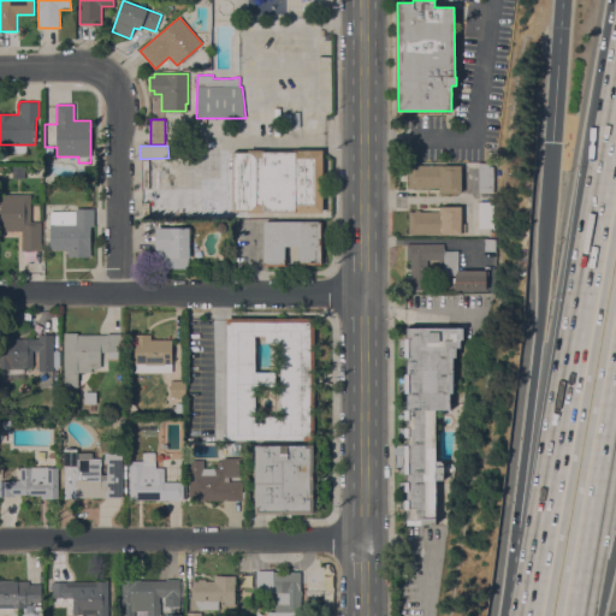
[(232,152),(248,152),(248,149),(264,149),(264,152),(295,150),(295,149),(323,149),(324,213),(294,213),(294,212),(264,212),(264,213),(248,213),(248,211),(232,211),(232,152)]
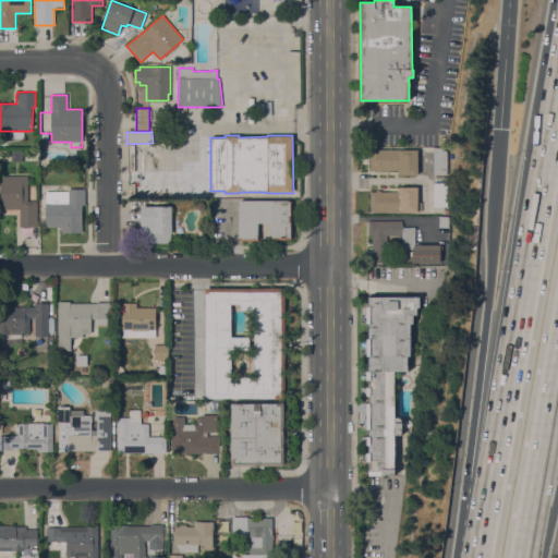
[(134,145),(140,144),(140,157),(145,157),(145,170),(134,170),(134,145)]
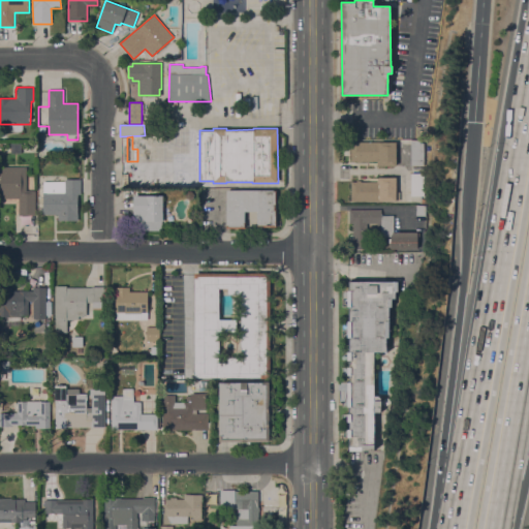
[(411,141),(424,141),(425,165),(411,165),(411,141)]
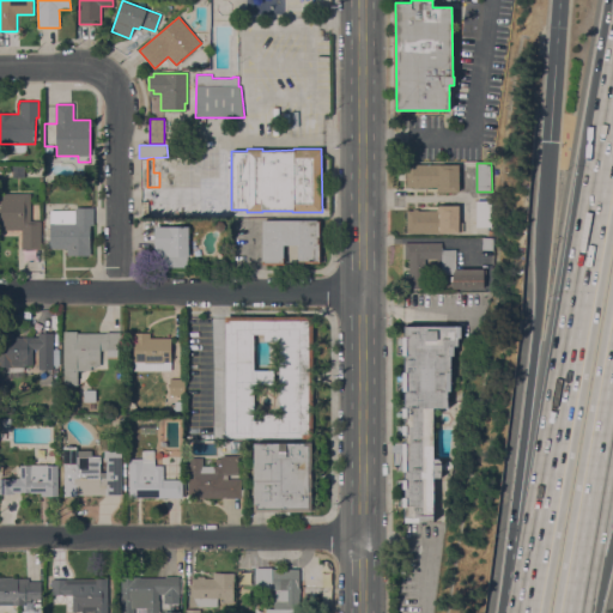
[(407,164),(459,164),(459,193),(439,193),(439,192),(437,192),(437,187),(418,187),(418,188),(413,188),(413,187),(407,187),(407,164)]
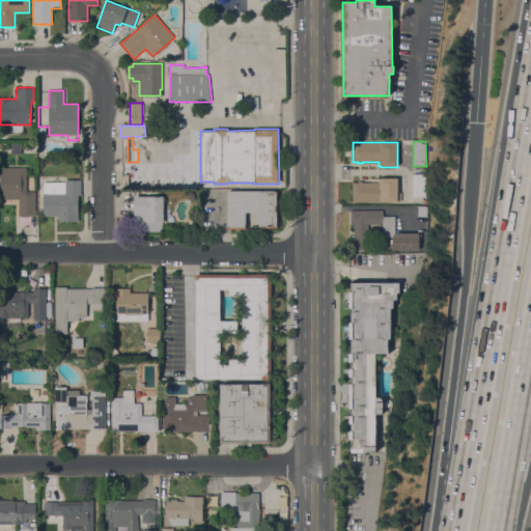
[(19,199),(0,199),(0,167),(27,167),(27,192),(35,192),(35,216),(19,216),(19,199)]
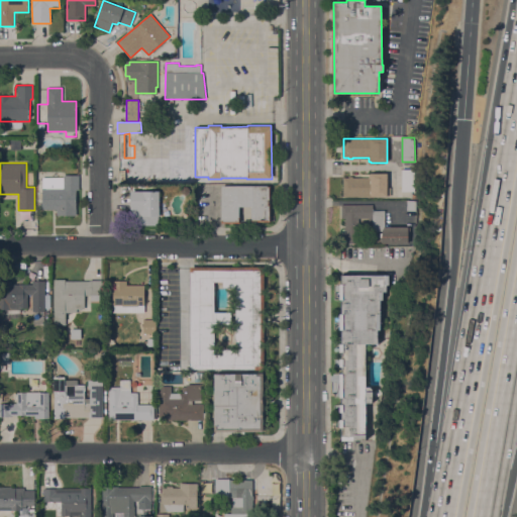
[(402,170),(415,169),(415,191),(402,191),(402,170)]
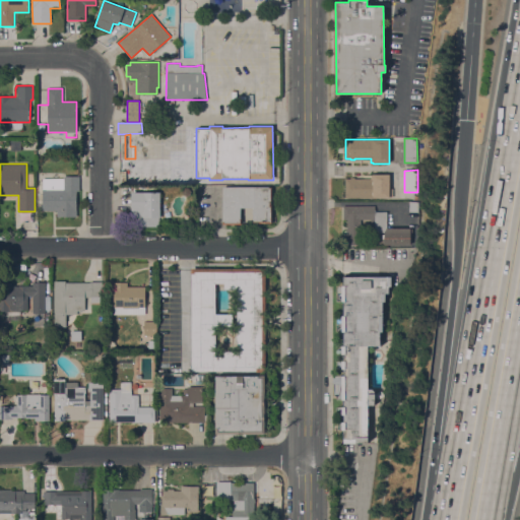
[(345,179),(350,179),(350,178),(354,178),(354,179),(372,179),(372,175),(390,175),(390,188),(393,188),(393,198),(345,198),(345,179)]
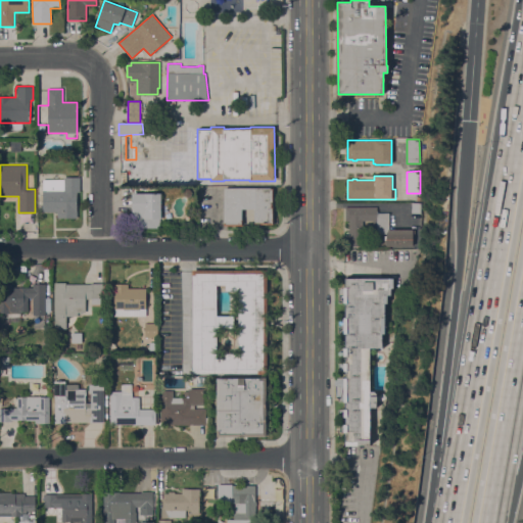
[(42,190),(43,190),(43,180),(64,180),(64,177),(80,177),(80,192),(77,192),(77,218),(57,218),(57,212),(42,212),(42,190)]
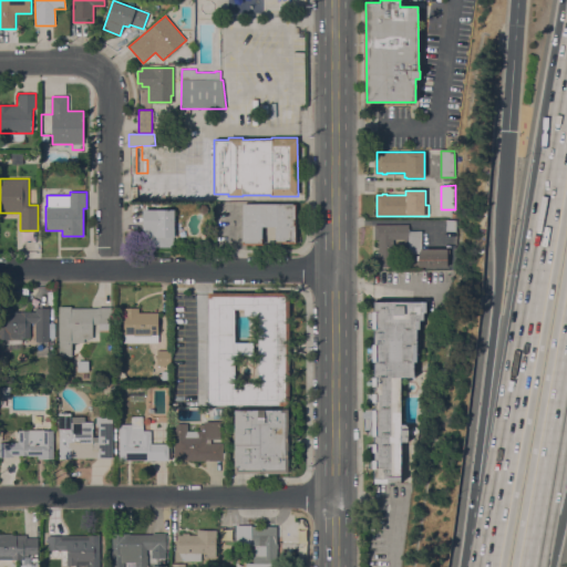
[(297,204),(297,244),(276,244),(276,226),(263,227),(263,245),(243,245),(243,204),(297,204)]
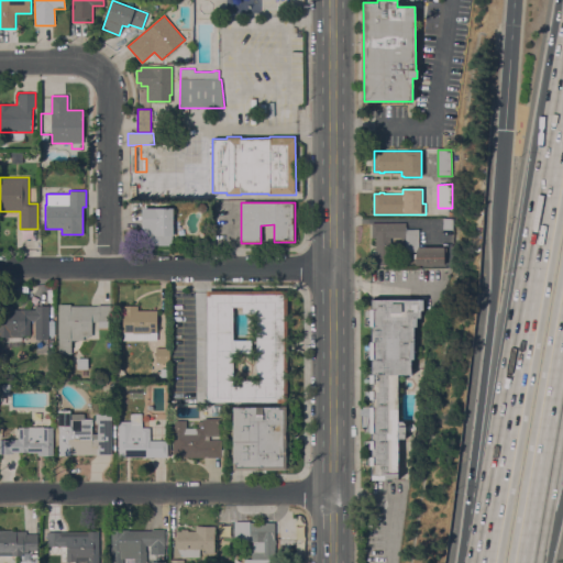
[(197,206),(200,203),(205,203),(207,207),(207,210),(203,213),(197,209),(197,206)]
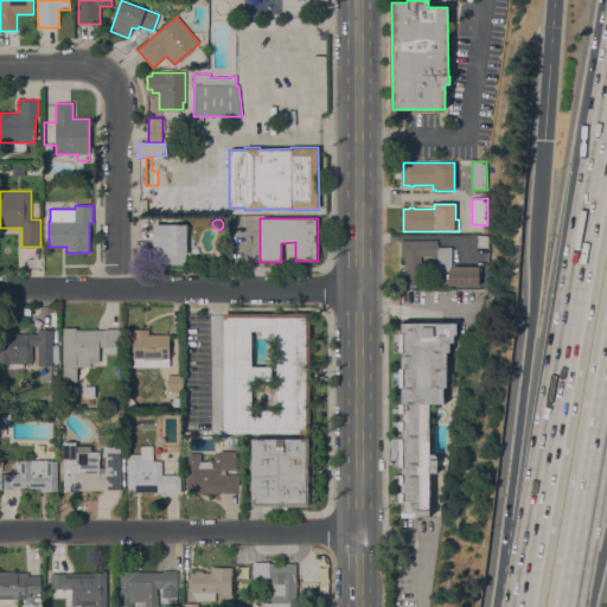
[(186,234),(190,234),(190,241),(186,241),(186,249),(190,249),(190,254),(186,254),(186,264),(155,264),(155,254),(153,254),(153,224),(186,224),(186,234)]
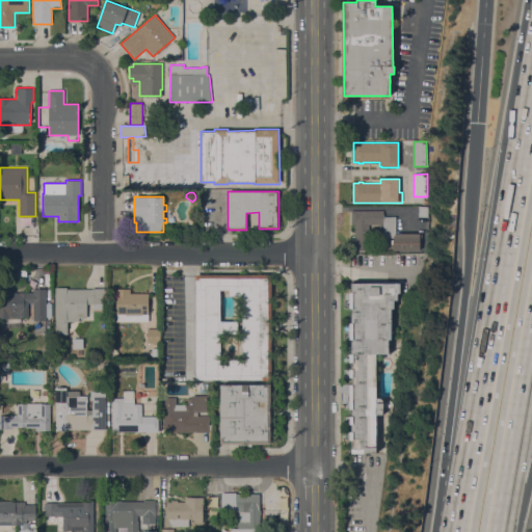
[(419,206),(428,206),(427,217),(419,216),(419,206)]
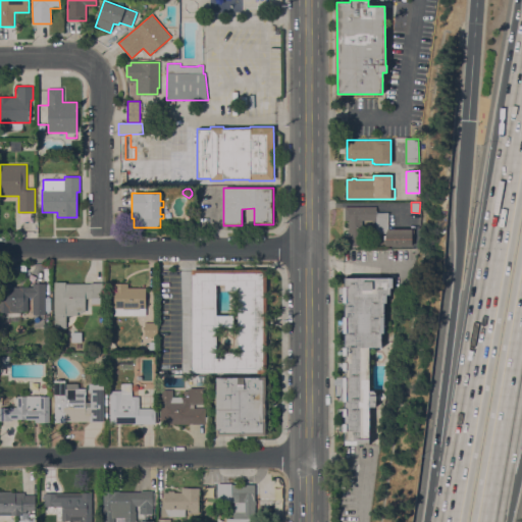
[(376,206),(376,212),(388,212),(388,229),(412,229),(412,246),(385,246),(385,231),(376,231),(376,220),(363,220),(363,246),(349,246),(349,243),(345,243),(345,236),(349,236),(349,220),(345,220),(345,207),(376,206)]
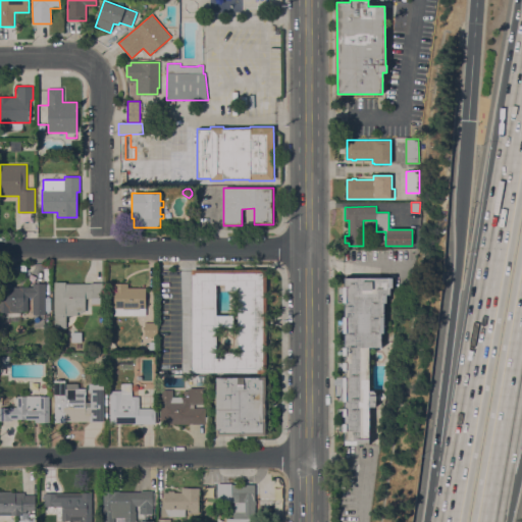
[(192,269),(266,269),(267,373),(193,373),(192,269)]
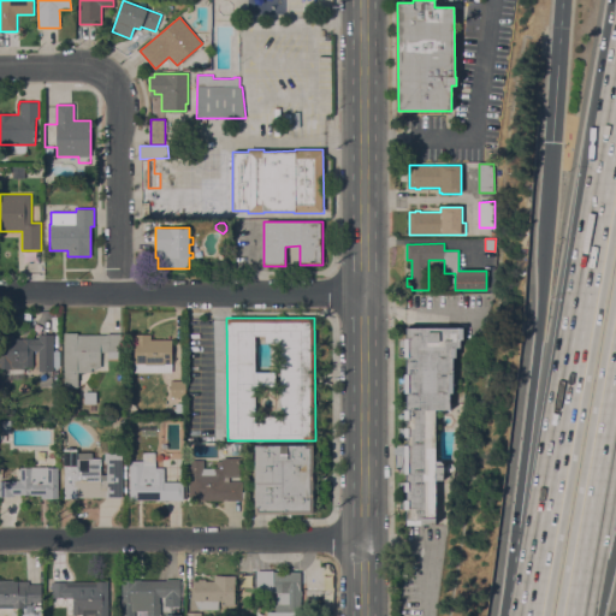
[(463,327),(463,339),(460,339),(460,348),(456,348),(456,357),(454,357),(454,394),(450,394),(450,410),(436,410),(436,461),(440,461),(443,463),(443,480),(434,480),(436,525),(421,525),(421,520),(407,520),(407,510),(404,510),(404,501),(406,501),(406,492),(404,492),(404,483),(406,483),(406,474),(404,474),(404,445),(406,445),(406,437),(404,437),(404,427),(406,427),(406,420),(404,420),(404,410),(407,410),(406,392),(404,392),(404,374),(406,374),(406,357),(404,357),(404,339),(407,339),(407,327),(463,327)]
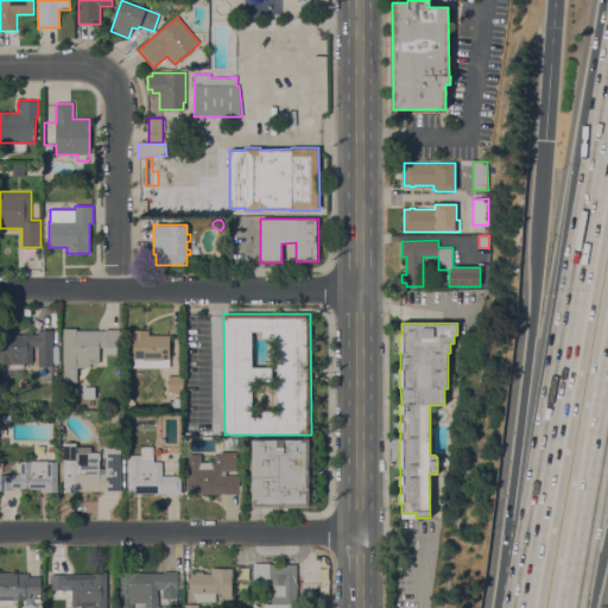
[(54,331),(59,331),(59,362),(52,362),(52,366),(38,366),(38,347),(32,346),(32,362),(24,362),(24,365),(0,365),(0,329),(11,329),(11,330),(16,330),(16,334),(38,335),(38,330),(54,330),(54,331)]
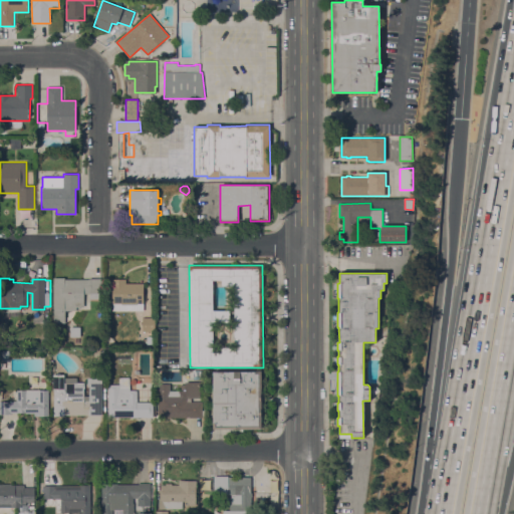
[(102,293),(98,293),(98,299),(90,299),(90,293),(83,293),(84,307),(76,307),(76,310),(65,310),(65,323),(54,323),(53,278),(64,278),(64,279),(88,279),(102,279),(102,293)]
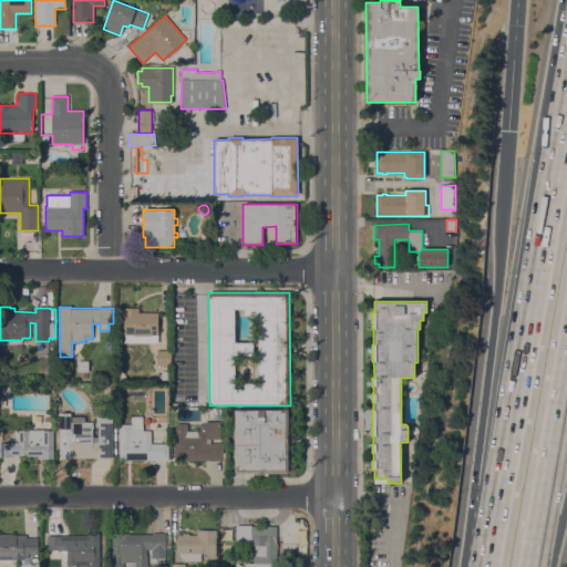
[(124,342),(124,312),(123,312),(123,308),(138,308),(138,312),(158,312),(158,342),(124,342)]
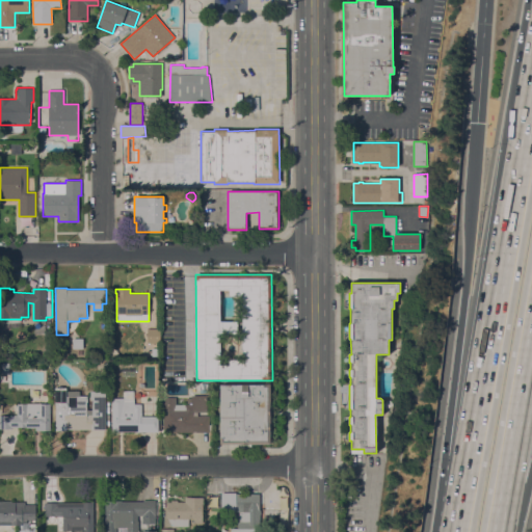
[(160,328),(160,343),(148,343),(148,328),(160,328)]
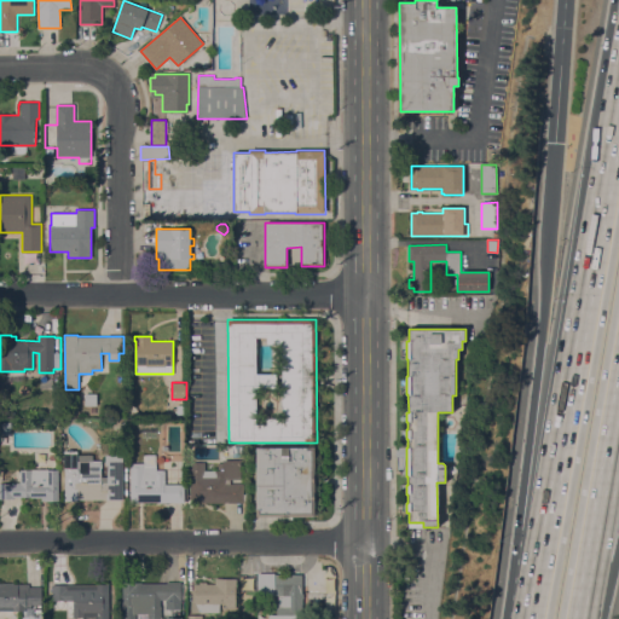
[(85,394),(97,394),(97,406),(85,406),(85,394)]
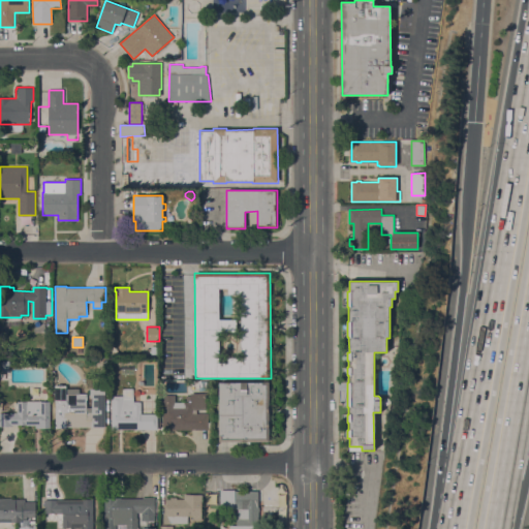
[(0,372),(0,361),(9,361),(9,372),(0,372)]
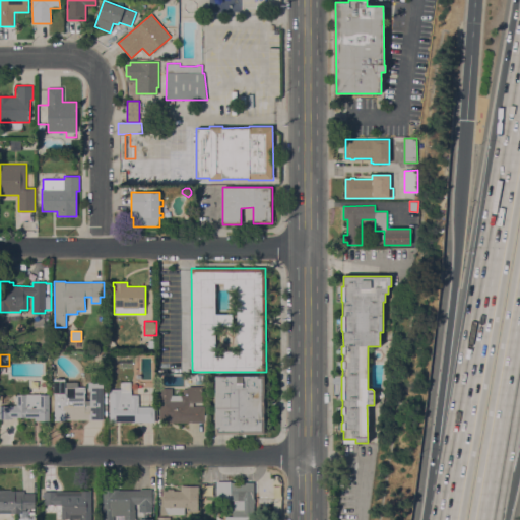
[(188,375),(203,375),(203,384),(188,384),(188,375)]
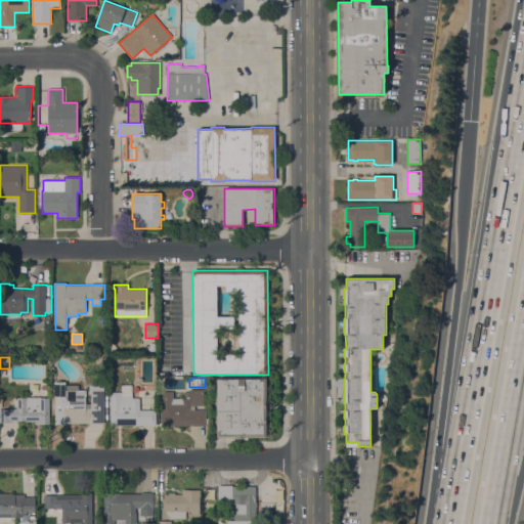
[(216,378),(265,378),(265,401),(267,401),(267,409),(265,409),(265,417),(267,417),(267,425),(265,425),(265,437),(245,437),(245,438),(235,438),(235,437),(217,437),(216,378)]
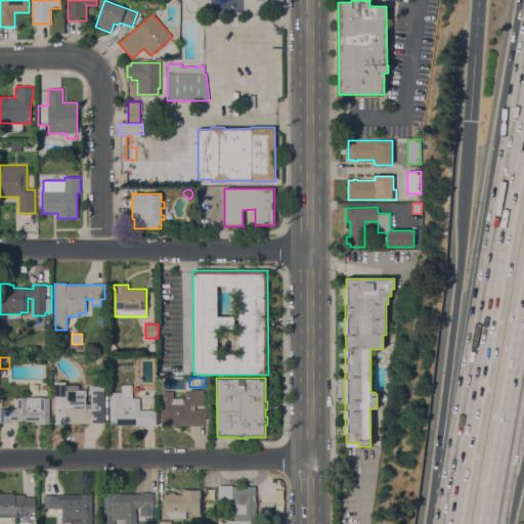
[(85,400),(91,400),(91,394),(89,394),(89,385),(103,385),(103,424),(54,424),(54,397),(53,397),(54,382),(66,382),(66,385),(78,385),(78,390),(85,390),(85,400)]
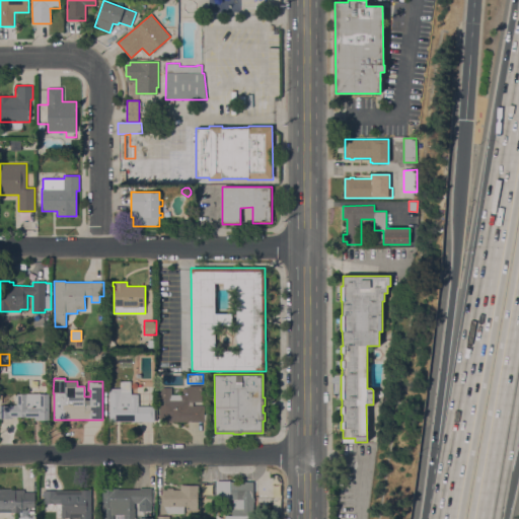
[(120,388),(120,381),(131,381),(131,394),(138,394),(138,406),(154,406),(154,422),(132,422),(132,421),(109,422),(108,388),(120,388)]
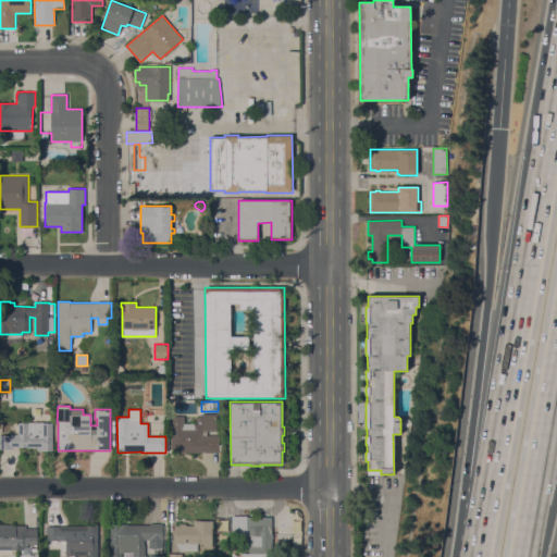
[(184,423),(196,423),(196,417),(200,417),(200,415),(217,415),(217,431),(207,431),(207,435),(219,435),(219,452),(176,453),(176,450),(171,450),(171,416),(184,416),(184,423)]
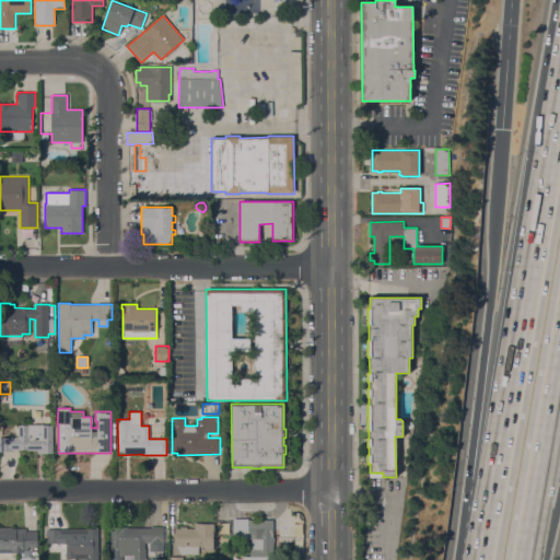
[(0,438),(18,438),(18,424),(53,424),(53,453),(37,453),(37,450),(12,450),(12,452),(0,452),(0,438)]
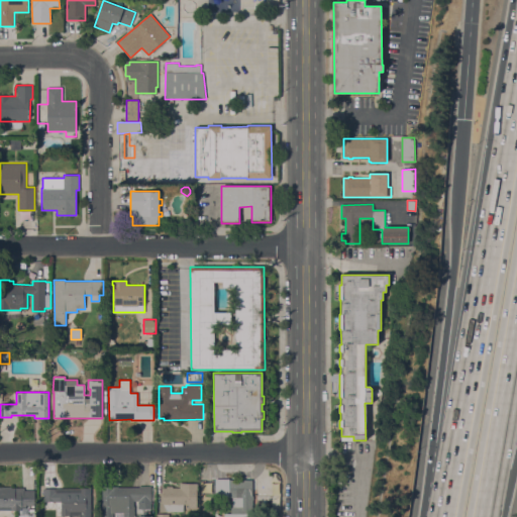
[(228,479),(228,480),(251,480),(251,516),(224,516),(224,514),(230,514),(230,507),(233,507),(233,497),(226,497),(226,495),(215,495),(215,479),(228,479)]
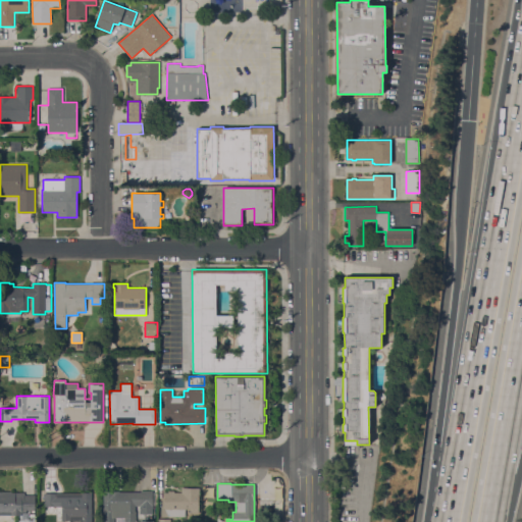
[(164,492),(168,492),(168,490),(174,490),(174,492),(180,492),(181,487),(200,487),(200,494),(199,494),(199,513),(190,513),(190,509),(185,509),(185,517),(169,517),(169,514),(167,514),(164,509),(164,492)]
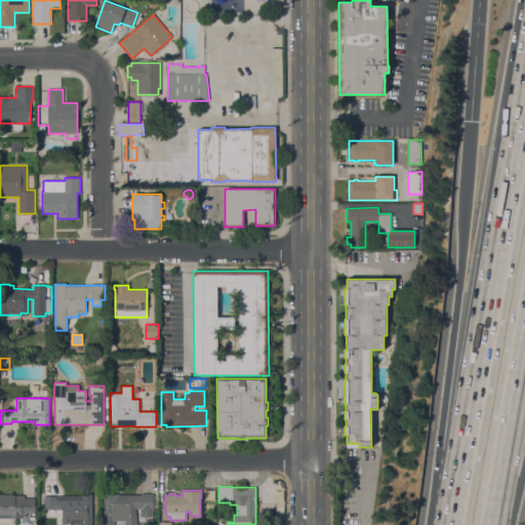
[(120,493),(120,494),(142,494),(142,493),(154,493),(154,517),(142,517),(142,509),(135,509),(135,514),(136,514),(136,524),(113,524),(113,520),(104,520),(104,493),(120,493)]
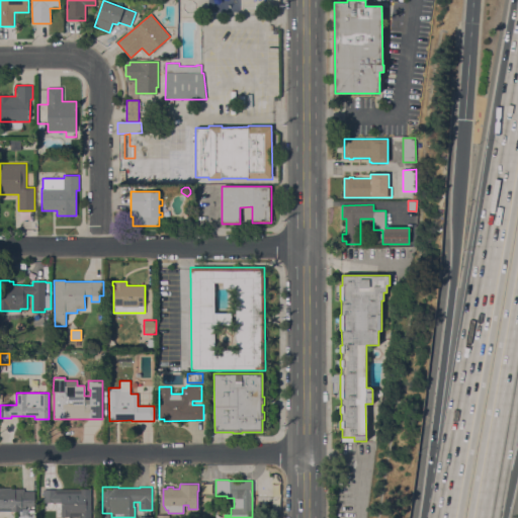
[(0,488),(11,488),(11,489),(23,489),(24,492),(34,492),(34,517),(20,517),(20,511),(0,511),(0,488)]
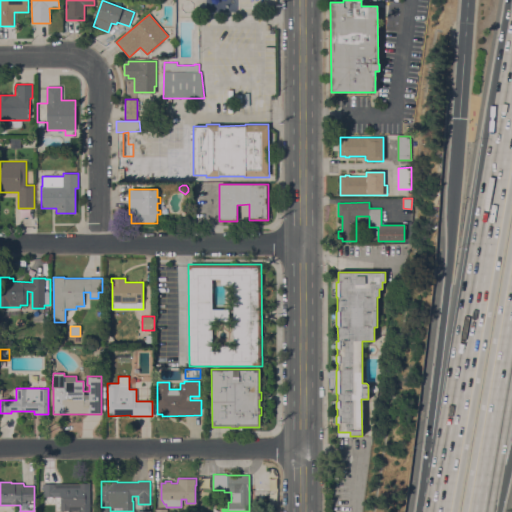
[(60,506),(59,506),(59,503),(60,503),(60,497),(43,497),(43,484),(80,484),(80,483),(90,483),(90,511),(68,511),(68,510),(60,510),(60,506)]
